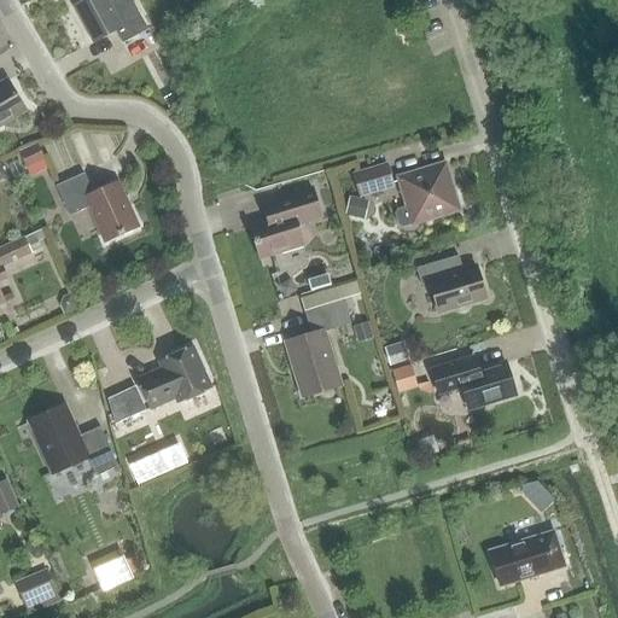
[(83,0),(73,6),(92,42),(115,30),(122,44),(147,30),(130,0),(112,0),(108,3),(105,0),(83,0)]
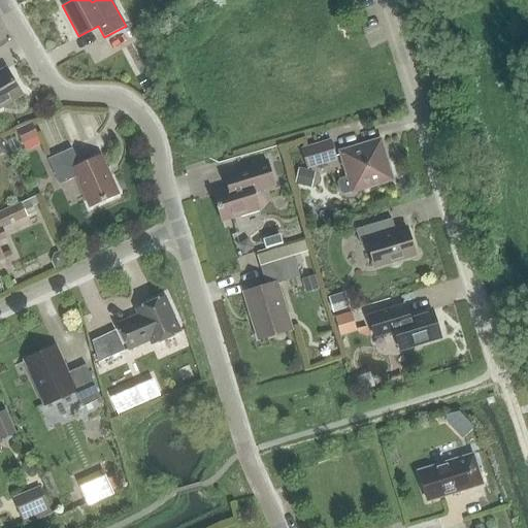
[(0,106),(21,94),(6,69),(0,72),(0,106)]
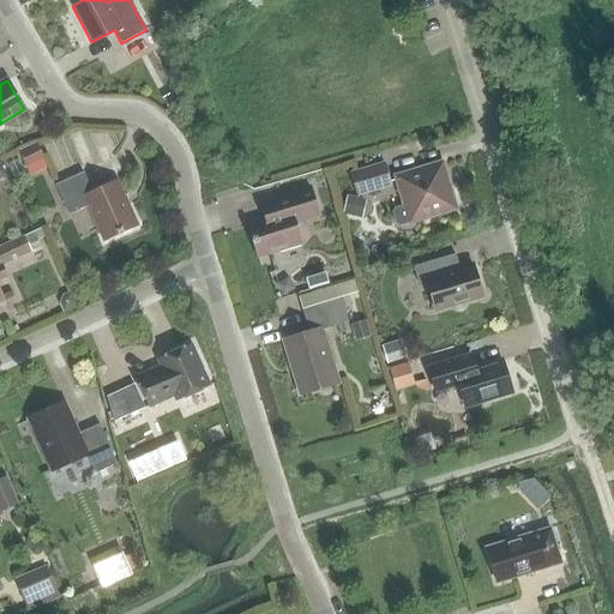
[(185,98),(181,90),(175,92),(180,101),(185,98)]
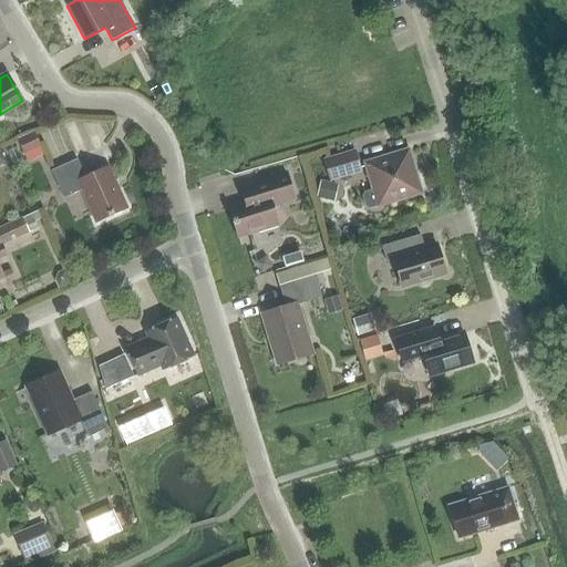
[(40,146),(33,131),(16,138),(23,155),(40,146)]
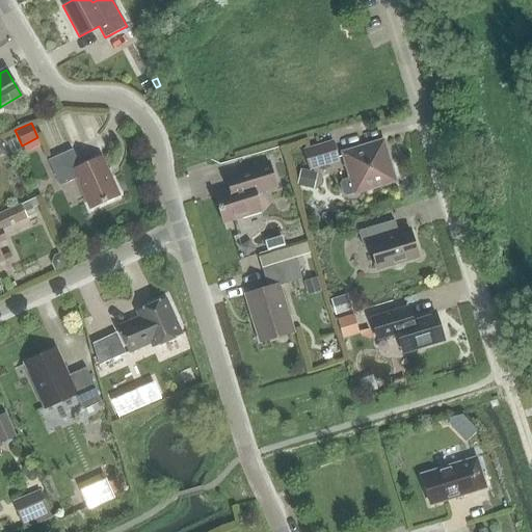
[(339,161),(331,139),(301,149),(309,170),(339,161)]
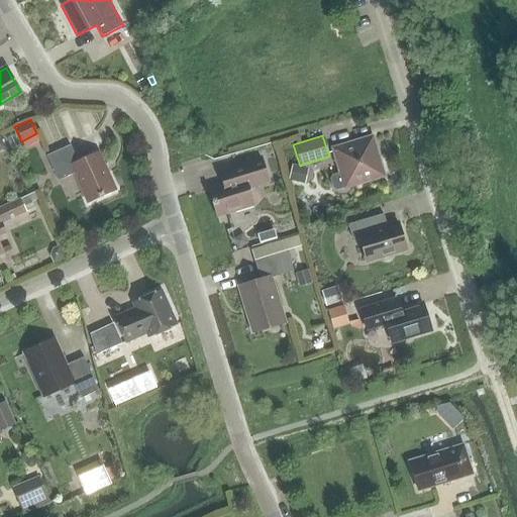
[(332,148),(339,173),(331,176),(329,180),(332,189),(336,191),(384,177),(372,136),(332,148)]
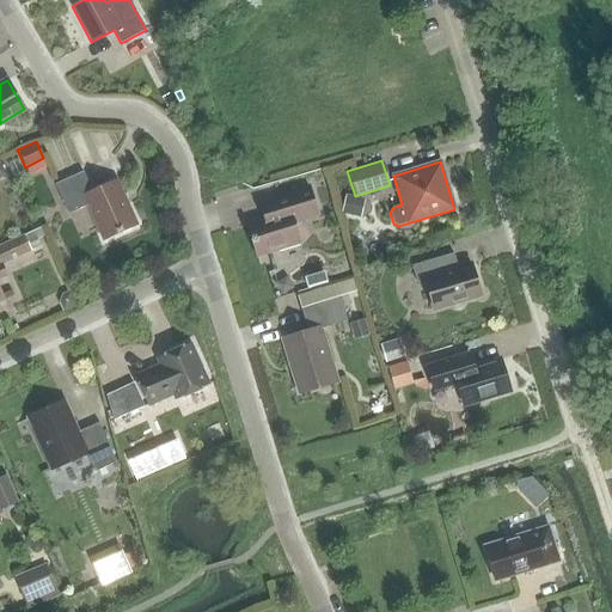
[(135,225),(116,181),(92,191),(83,172),(55,184),(68,214),(87,206),(103,240),(135,225)]
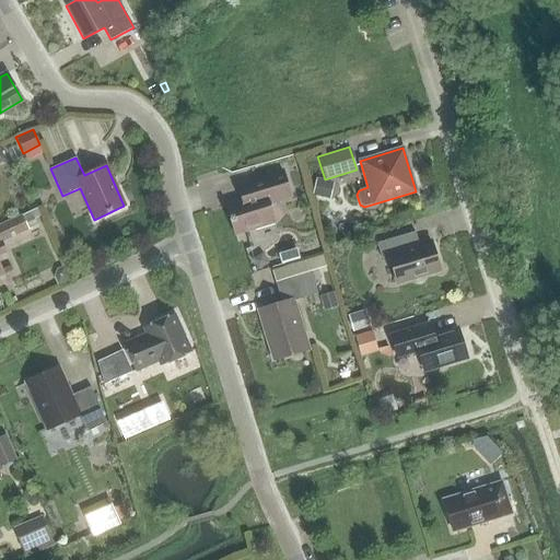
[(268,202),(290,196),(282,172),(235,186),(240,200),(225,205),(234,234),(273,222),(268,202)]
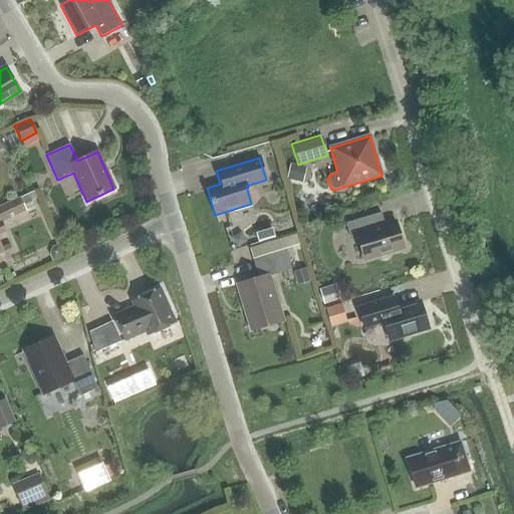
[(305,167),(289,163),(285,179),(302,183),(305,167)]
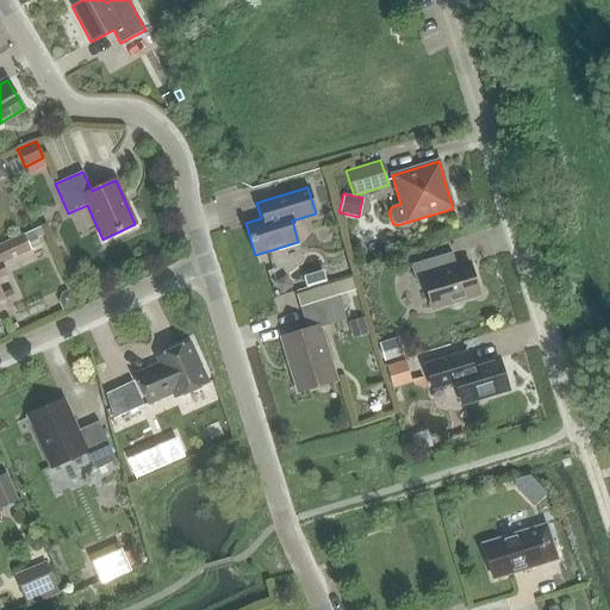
[(31,250),(39,246),(36,238),(44,235),(41,228),(0,244),(0,263),(1,263),(31,250)]
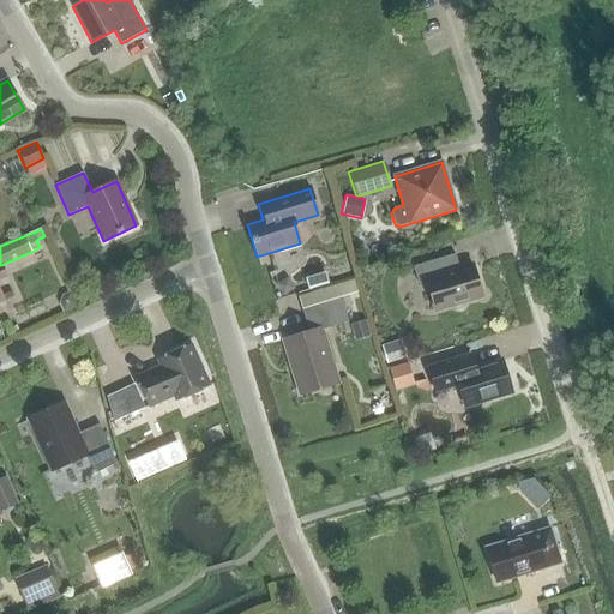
[(482,295),(473,265),(459,270),(455,254),(413,266),(417,283),(426,281),(434,309),(482,295)]
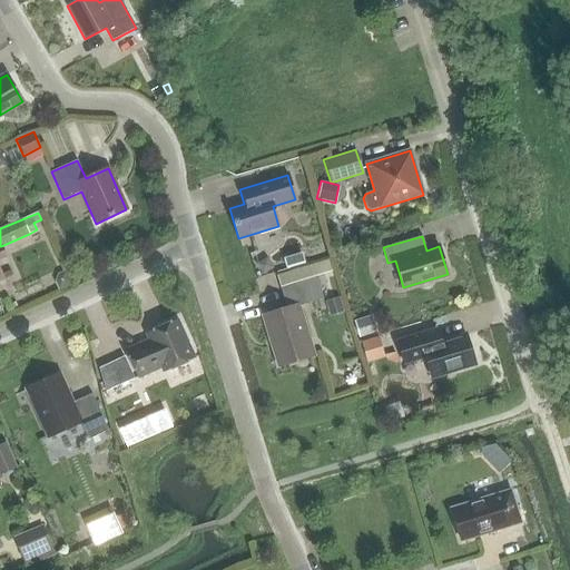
[(266,257),(256,265),(263,276),(274,268),(266,257)]
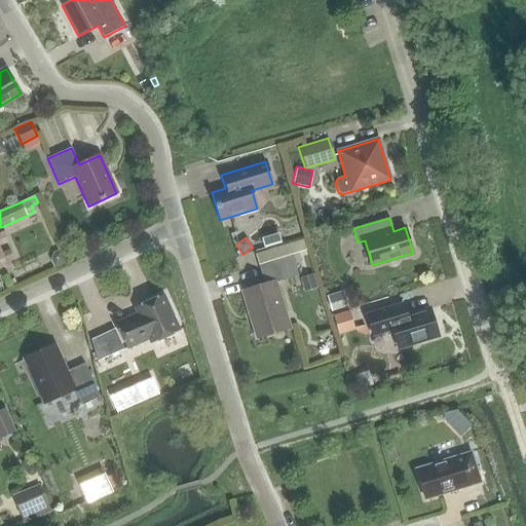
[(50,261),(53,269),(69,263),(63,250),(52,254),(50,261)]
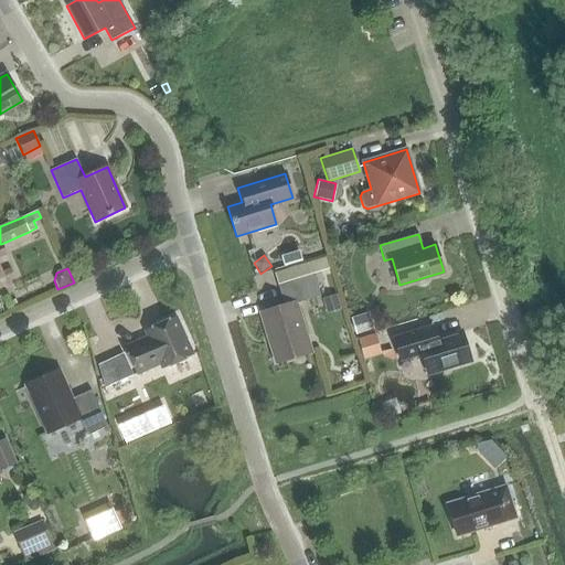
[(260,313),(276,363),(310,352),(296,304),(321,296),(313,274),(278,285),(284,306),(260,313)]
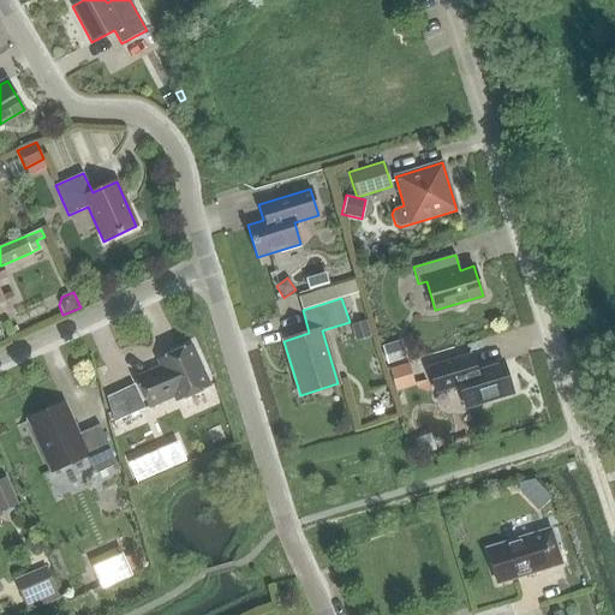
[(351,326),(356,341),(371,336),(366,322),(351,326)]
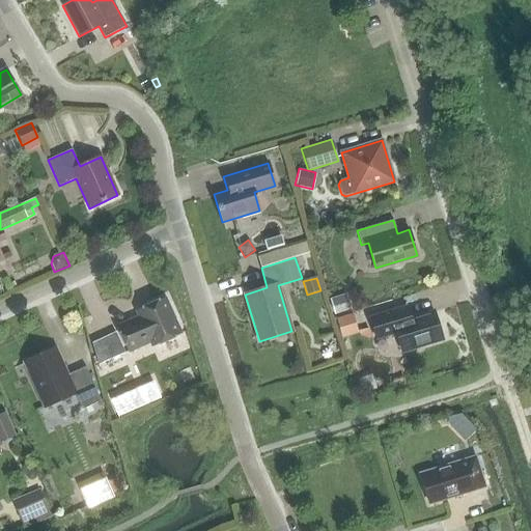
[(350,310),(345,294),(329,299),(333,314),(350,310)]
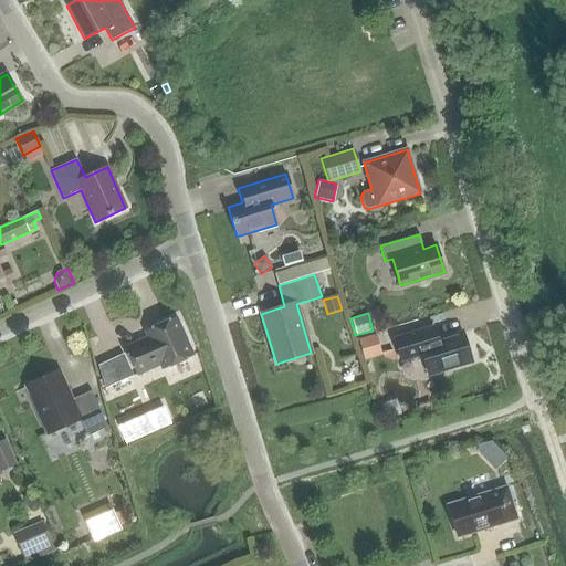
[(192,355),(176,320),(176,318),(145,332),(148,338),(125,348),(137,375),(159,364),(161,369),(192,355)]
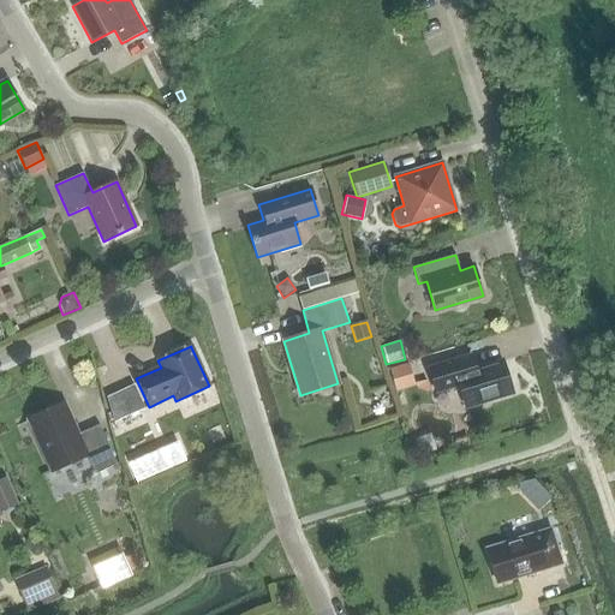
[(512,393),(502,360),(470,371),(465,357),(428,368),(436,393),(459,386),(465,407),(512,393)]
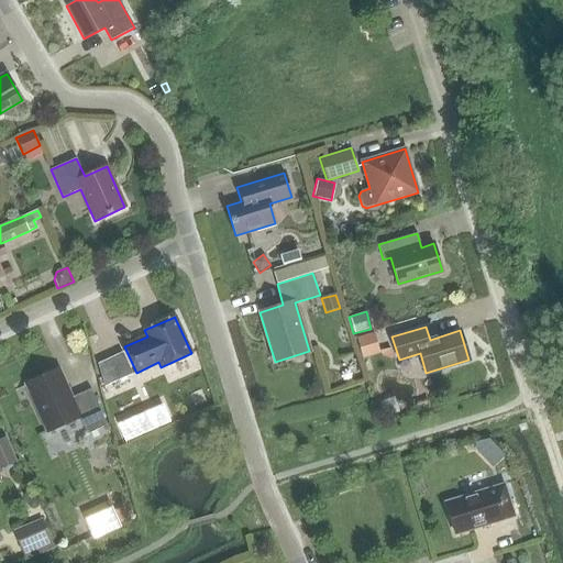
[(378,349),(373,332),(355,338),(360,354),(378,349)]
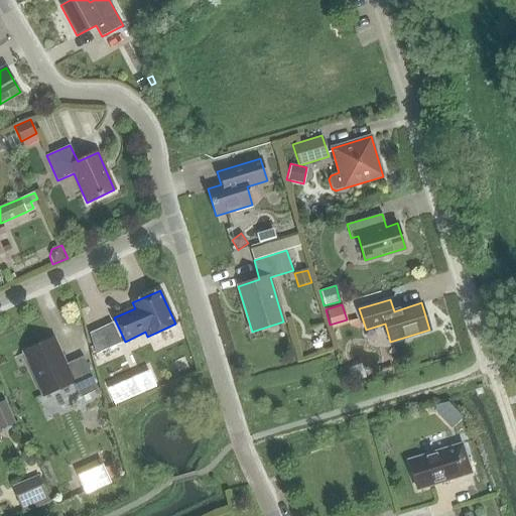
[(23,353),(42,396),(73,382),(80,398),(98,390),(83,357),(66,365),(53,339),(23,353)]
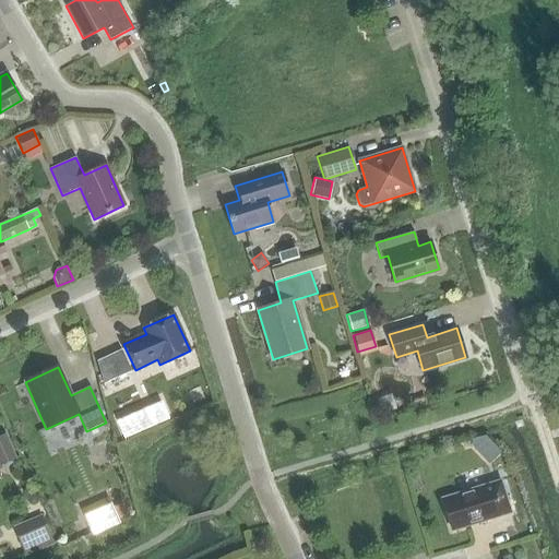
[(158,399),(117,417),(126,436),(167,418),(158,399)]
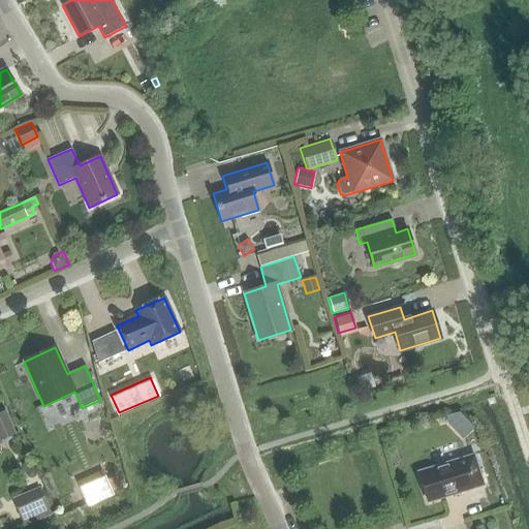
[(0,412),(0,440),(14,434),(4,411),(0,412)]
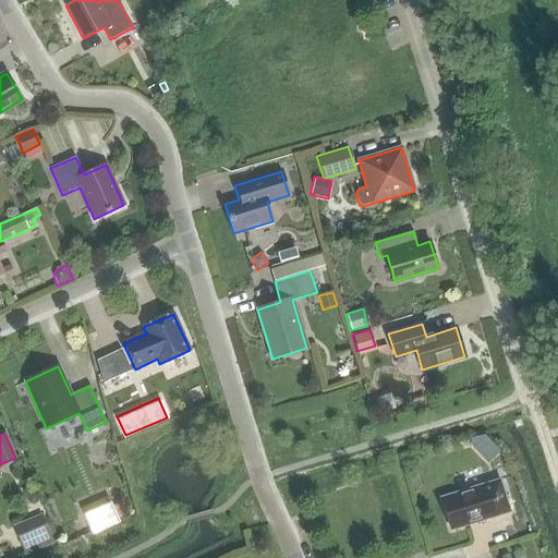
[(485,434),(471,437),(473,445),(488,461),(500,450),(485,434)]
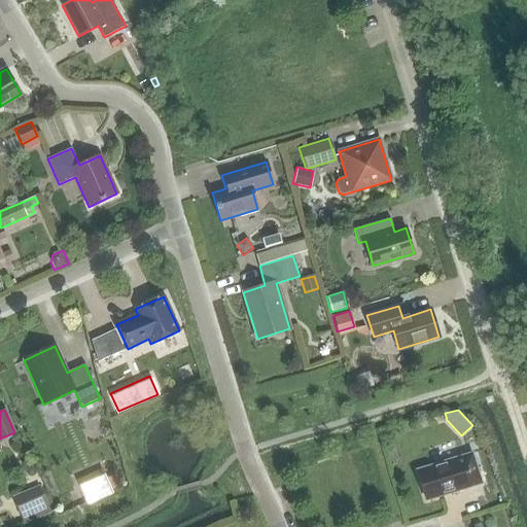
[(417,470),(426,500),(481,483),(471,454),(417,470)]
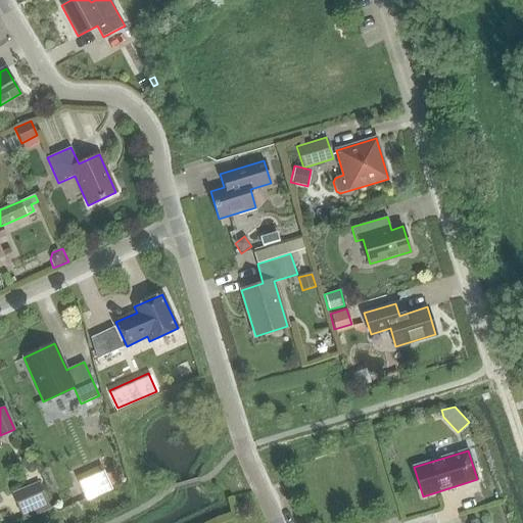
[(110,486),(100,464),(75,476),(85,497),(110,486)]
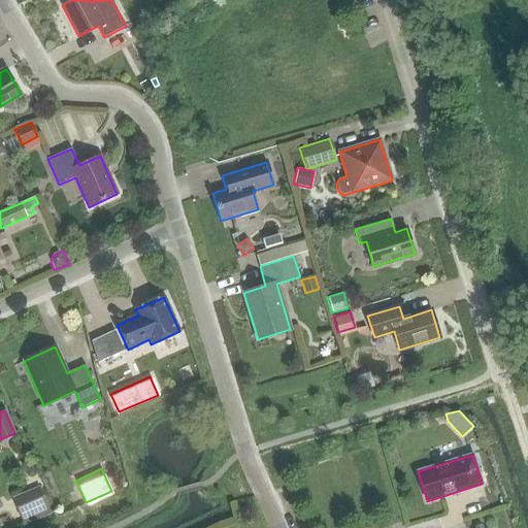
[(48,509),(38,486),(11,497),(22,521),(48,509)]
